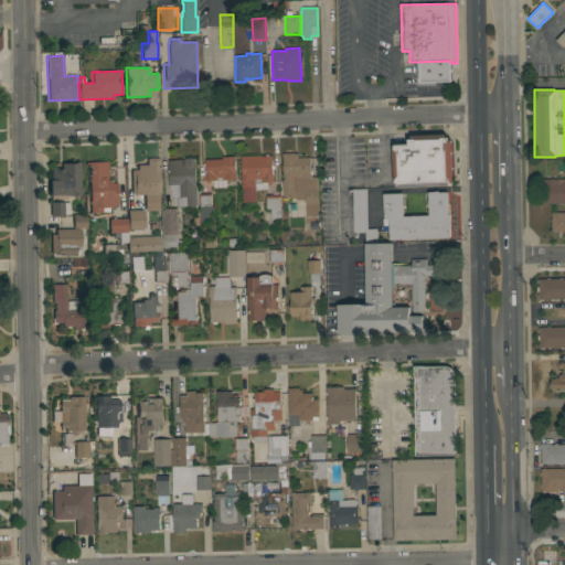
[(394,148),(394,145),(407,144),(407,138),(409,138),(409,135),(444,134),(445,138),(448,137),(448,140),(451,140),(454,183),(449,183),(449,185),(397,188),(397,184),(395,184),(395,181),(394,181),(392,148),(394,148)]
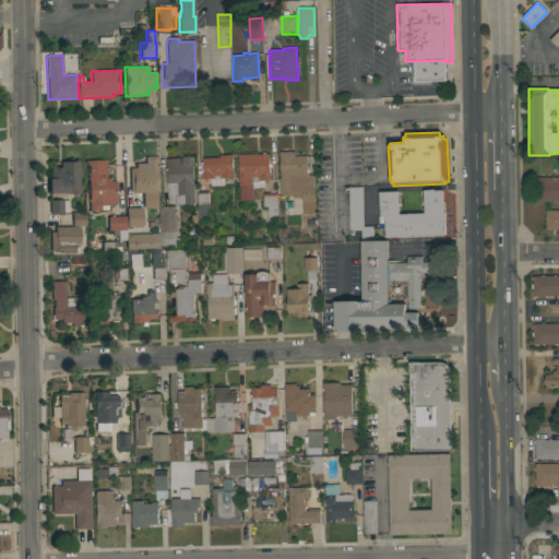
[(280,152),(292,152),(292,153),(295,153),(295,156),(307,155),(308,176),(314,176),(314,188),(316,188),(316,209),(314,209),(314,215),(304,215),(302,209),(301,197),(293,197),(293,194),(280,194),(280,178),(281,178),(280,152)]
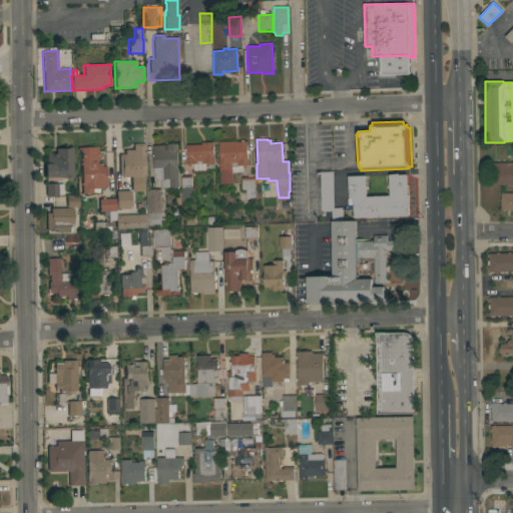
[(237,141),(237,142),(247,141),(247,145),(246,145),(247,158),(248,158),(248,165),(245,165),(245,168),(243,168),(243,172),(232,172),(232,183),(220,184),(218,159),(219,159),(218,142),(237,141)]
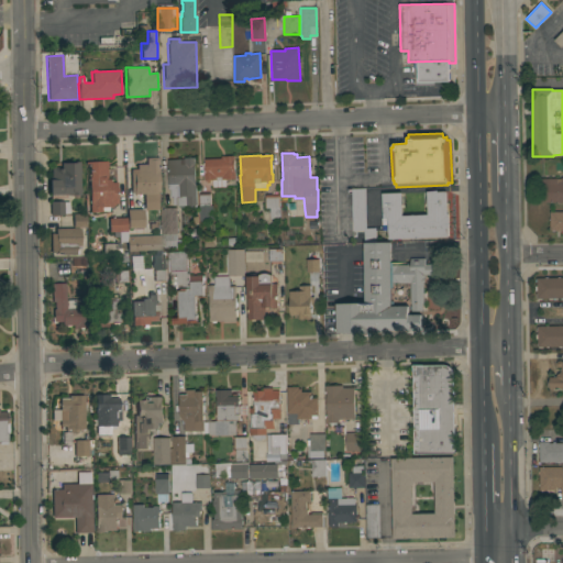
[(221,158),(221,156),(234,156),(234,172),(235,172),(235,179),(227,180),(227,187),(212,188),(212,180),(210,180),(210,183),(207,183),(207,180),(205,180),(205,173),(205,159),(221,158)]
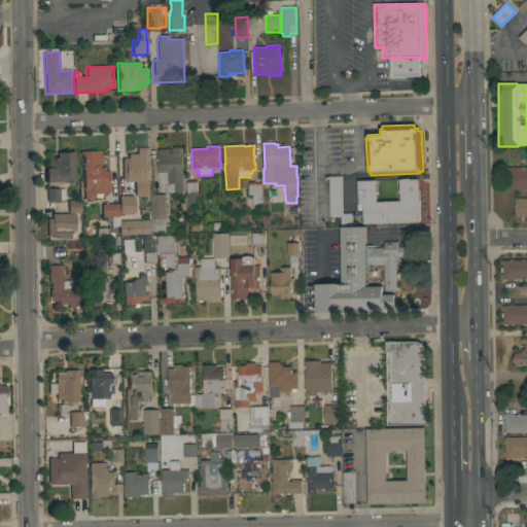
[(181,192),(181,195),(177,195),(177,192),(172,192),(172,195),(169,195),(169,192),(166,194),(166,184),(165,184),(165,175),(157,176),(156,149),(172,149),(172,148),(181,147),(182,152),(184,192),(181,192)]
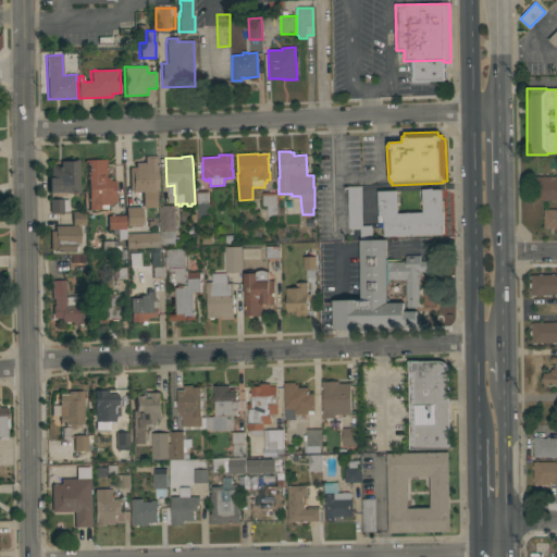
[(128,168),(135,168),(135,163),(144,162),(144,157),(157,157),(157,166),(156,166),(157,187),(158,187),(158,192),(156,192),(157,208),(143,209),(141,193),(132,193),(132,192),(130,192),(128,168)]
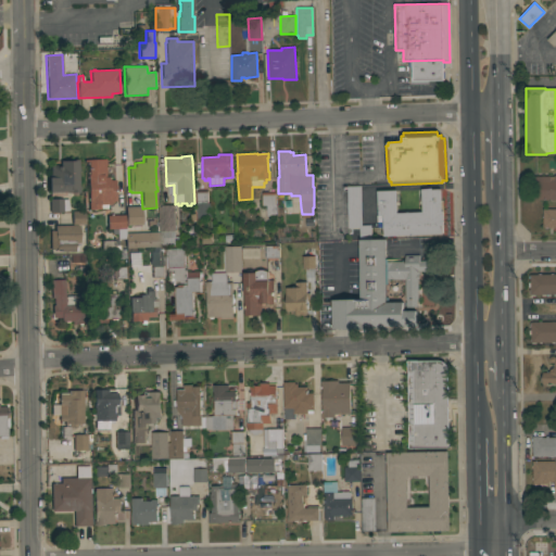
[(79,193),(68,193),(68,192),(48,192),(48,178),(50,177),(50,165),(60,165),(60,161),(74,161),(74,160),(78,160),(79,193)]
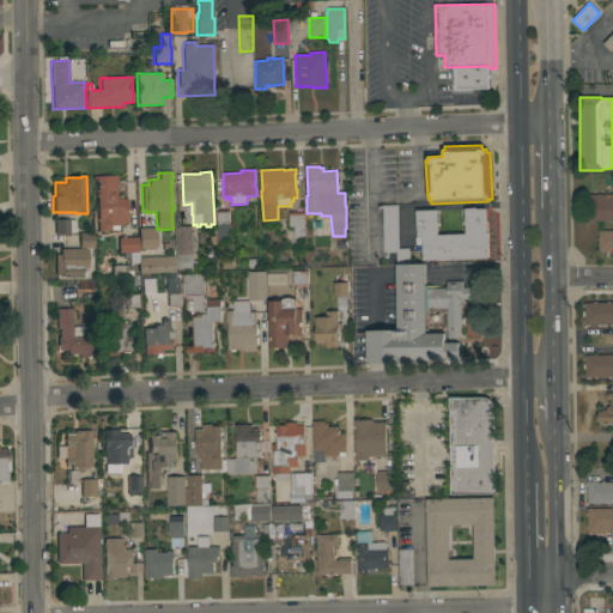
[(116,195),(121,195),(121,199),(127,199),(127,223),(125,223),(125,224),(122,224),(122,226),(119,226),(119,230),(110,230),(110,231),(97,231),(96,194),(97,194),(97,178),(92,180),(92,176),(116,176),(116,195)]
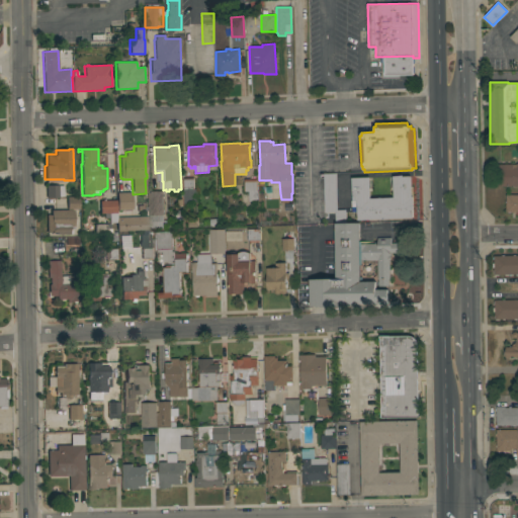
[(498,164),(516,164),(516,163),(517,163),(517,186),(498,187),(498,164)]
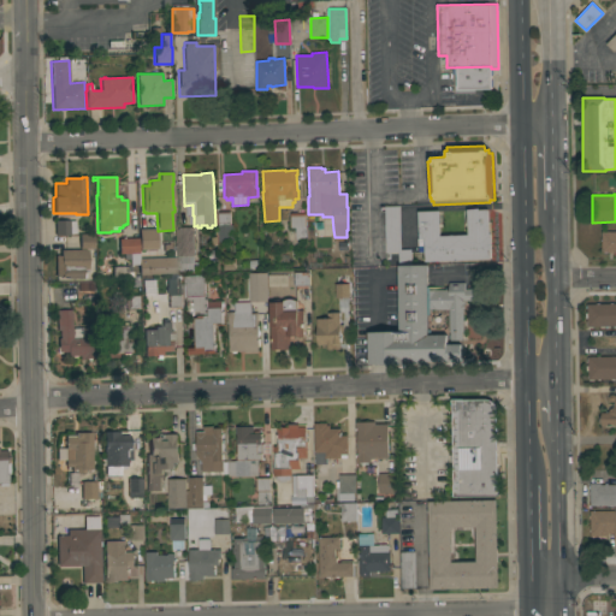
[(398,253),(390,253),(390,259),(385,259),(385,207),(401,206),(401,250),(412,249),(412,265),(398,265),(398,253)]
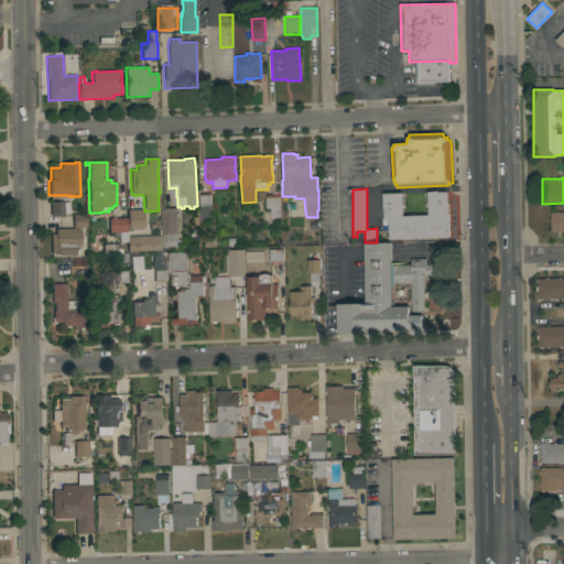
[(389,218),(383,218),(382,194),(402,193),(403,216),(429,215),(427,192),(438,192),(438,193),(447,193),(448,214),(449,214),(451,238),(389,240),(389,218)]
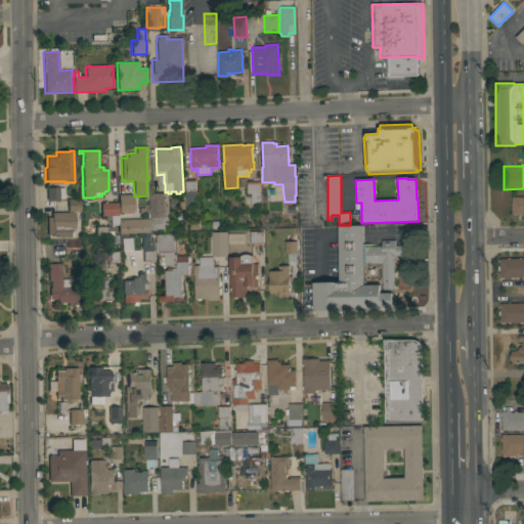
[(195,180),(195,191),(199,191),(200,206),(185,206),(185,192),(185,180),(195,180)]
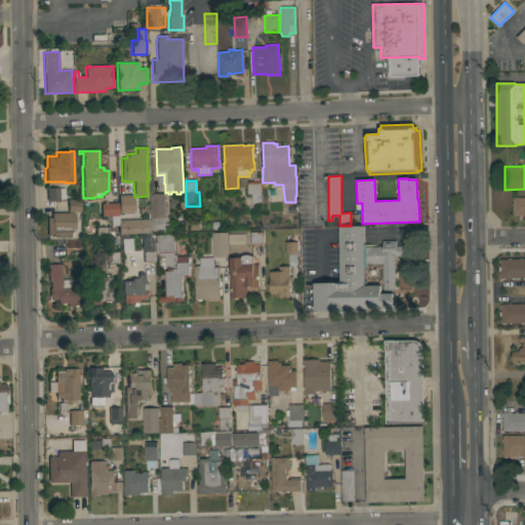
[(260,204),(251,204),(251,194),(247,194),(247,182),(260,182),(260,204)]
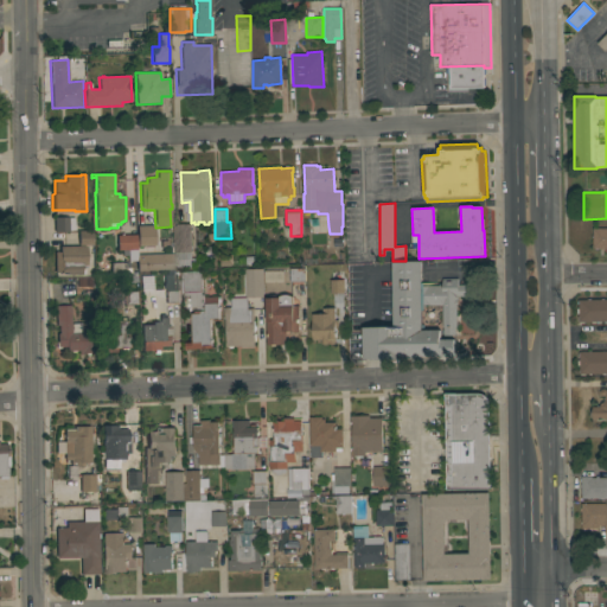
[(53,217),(69,217),(69,218),(75,218),(75,231),(69,231),(69,232),(53,232),(53,217)]
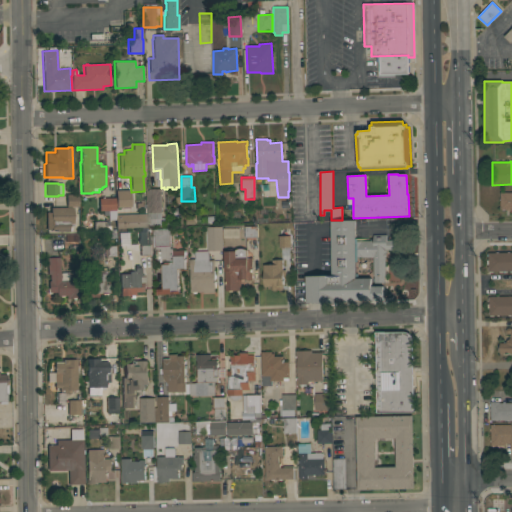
[(161,218),(162,218),(162,226),(148,226),(147,189),(161,189),(161,218)]
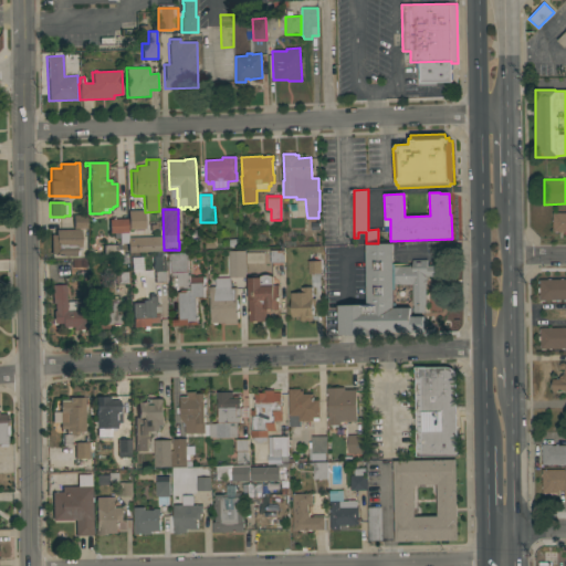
[(143,210),(144,229),(127,230),(127,211),(143,210)]
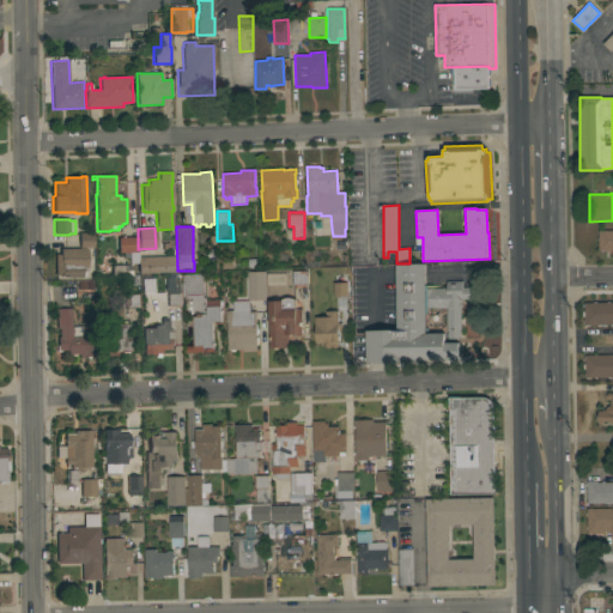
[(612,230),(612,252),(599,252),(599,230),(612,230)]
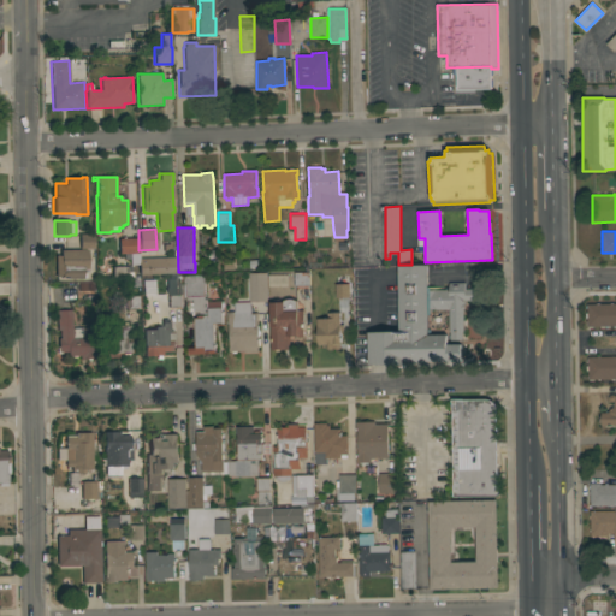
[(80,235),(94,235),(94,249),(80,249),(80,235)]
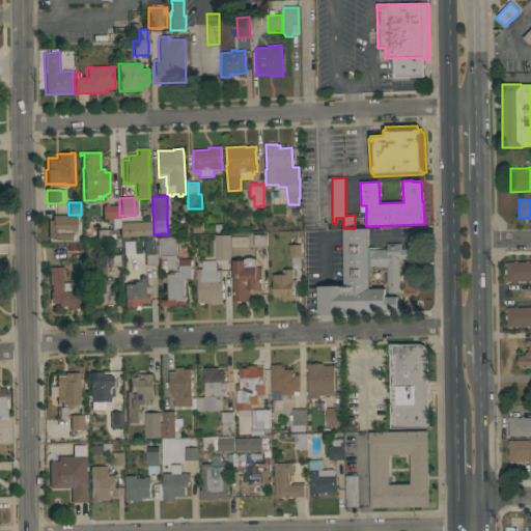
[(118,205),(119,223),(151,222),(151,235),(119,238),(119,228),(112,229),(112,219),(102,220),(102,206),(118,205)]
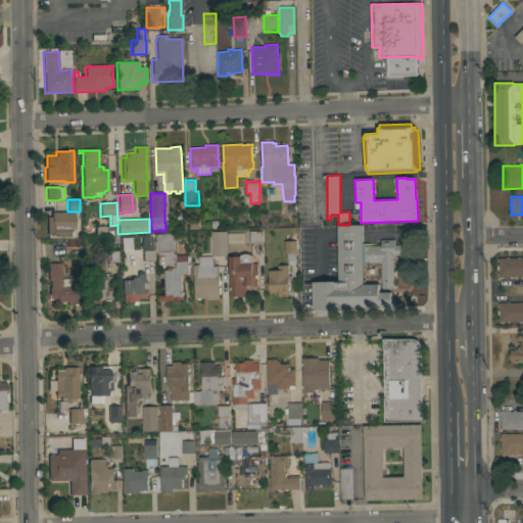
[(74,212),(75,231),(72,231),(72,229),(69,229),(69,237),(55,237),(55,235),(47,235),(46,218),(51,218),(51,212),(74,212)]
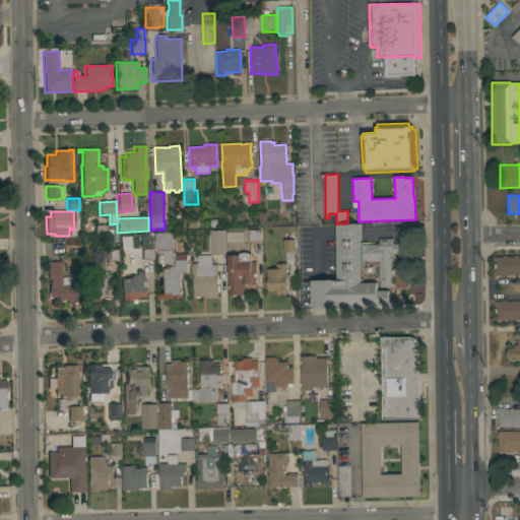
[(337,280),(336,237),(336,224),(361,223),(361,236),(362,245),(379,244),(379,239),(390,239),(390,244),(401,244),(401,254),(392,254),(392,261),(391,261),(392,280),(391,280),(391,285),(380,285),(380,280),(379,280),(379,262),(362,262),(362,283),(377,282),(378,290),(383,290),(383,305),(342,306),(342,308),(311,308),(311,280),(337,280)]
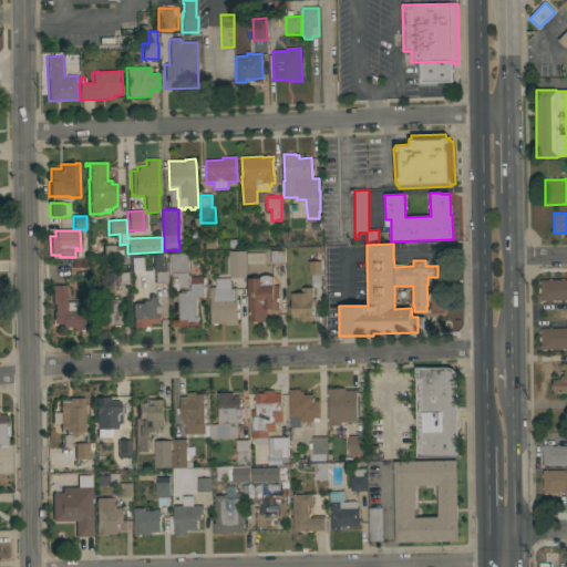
[(116,245),(116,251),(122,250),(123,255),(127,255),(129,265),(116,265),(116,255),(103,256),(103,246),(116,245)]
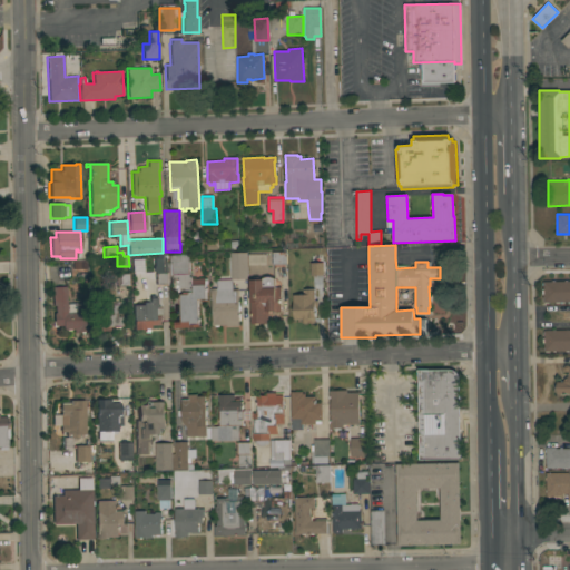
[(286,252),(286,265),(272,265),(272,252),(286,252)]
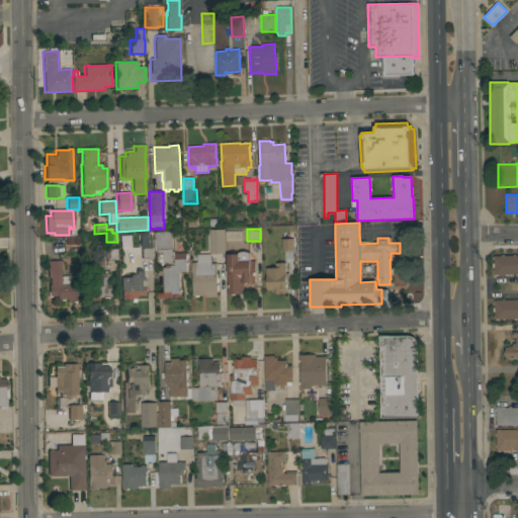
[(210,254),(209,230),(225,230),(225,254),(210,254)]
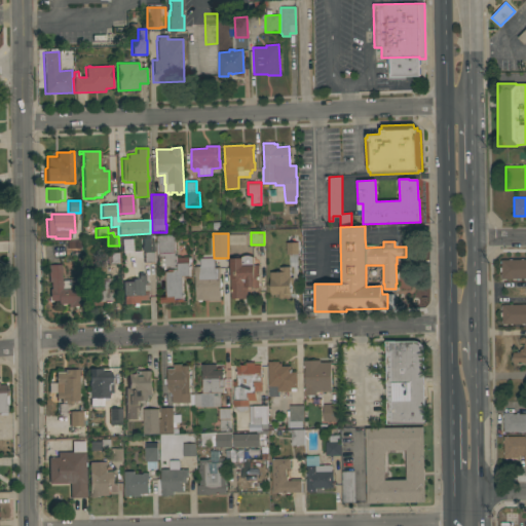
[(286,242),(288,242),(288,235),(297,234),(297,242),(298,242),(298,256),(298,258),(289,258),(289,257),(288,257),(288,255),(287,255),(286,242)]
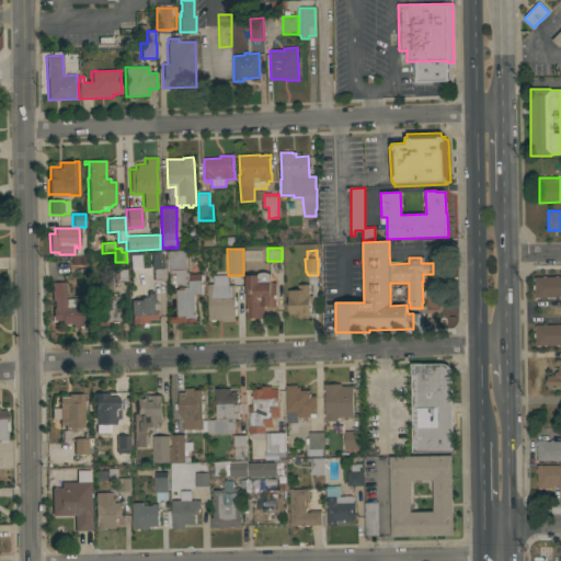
[(171,317),(178,317),(176,290),(180,290),(180,287),(182,287),(182,284),(171,284),(171,282),(167,282),(167,271),(168,271),(167,252),(186,251),(186,258),(185,258),(186,273),(189,273),(189,275),(202,274),(203,295),(194,295),(196,322),(171,323),(171,317)]
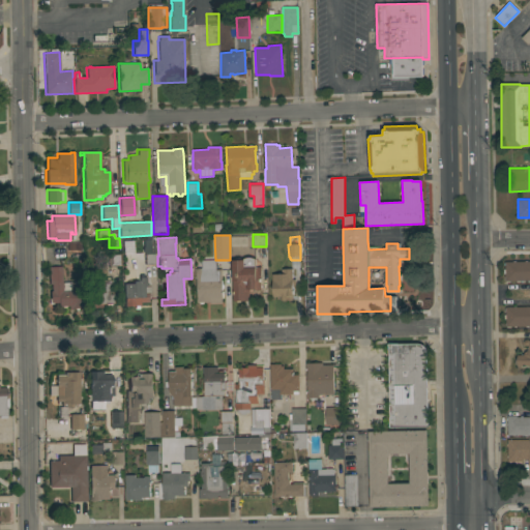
[(143,254),(143,251),(142,251),(142,247),(143,247),(142,240),(155,239),(156,265),(145,265),(144,254),(143,254)]
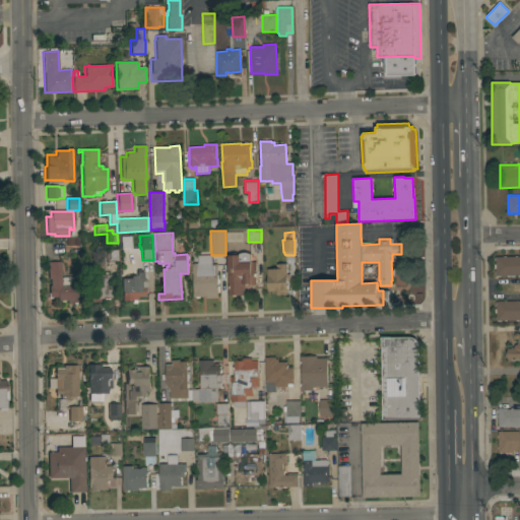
[(132,250),(121,250),(120,237),(131,237),(132,250)]
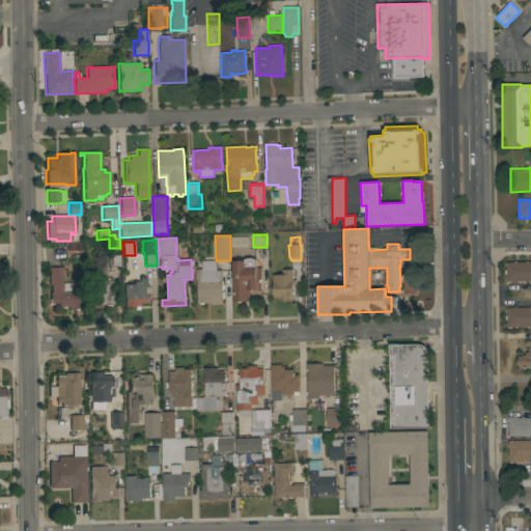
[(119,255),(120,267),(108,267),(108,255),(119,255)]
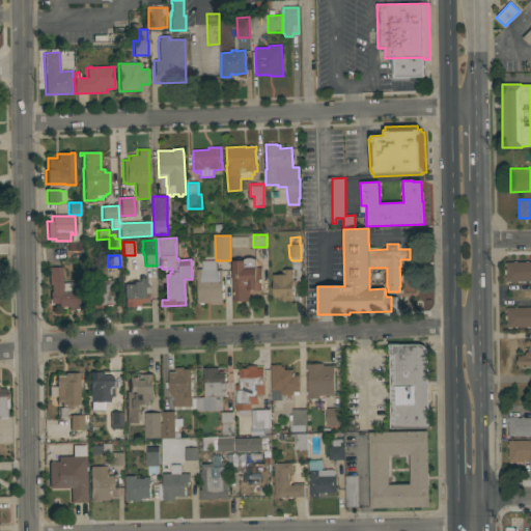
[(261,290),(254,290),(254,292),(250,292),(250,302),(233,302),(232,261),(244,261),(244,259),(246,258),(249,257),(252,258),(256,259),(256,268),(261,268),(261,290)]
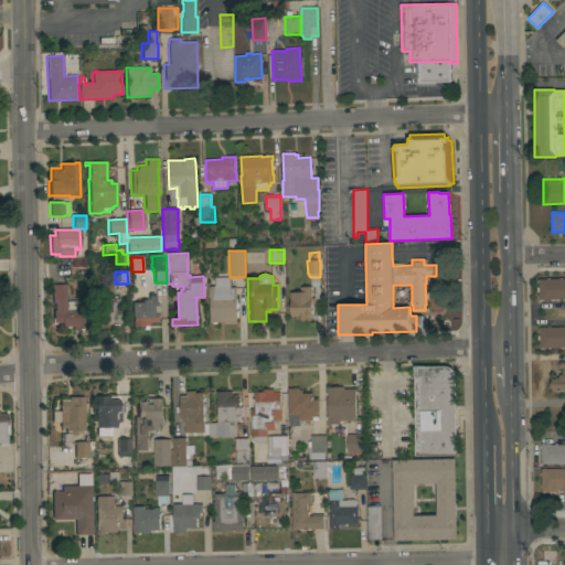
[(230,277),(230,287),(236,287),(236,297),(237,319),(236,319),(236,323),(224,324),(224,322),(210,323),(210,319),(211,319),(210,297),(209,297),(209,287),(215,286),(214,278),(230,277)]
